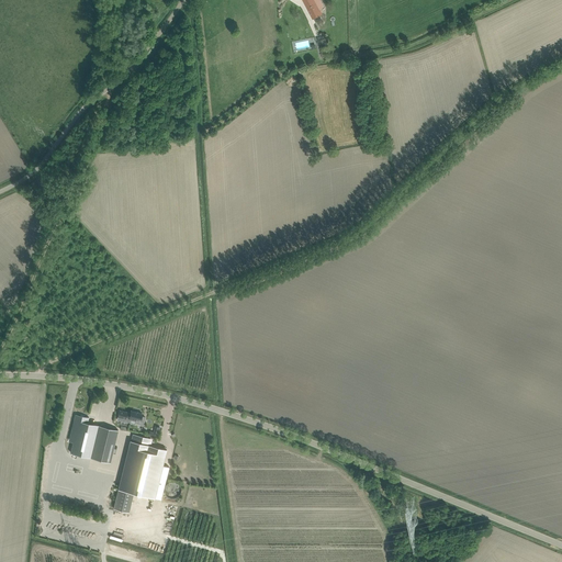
[(303,0),(313,18),(314,18),(316,22),(322,19),(319,14),(322,13),(319,9),(323,7),(319,0),(317,1),(315,0),(303,0)]
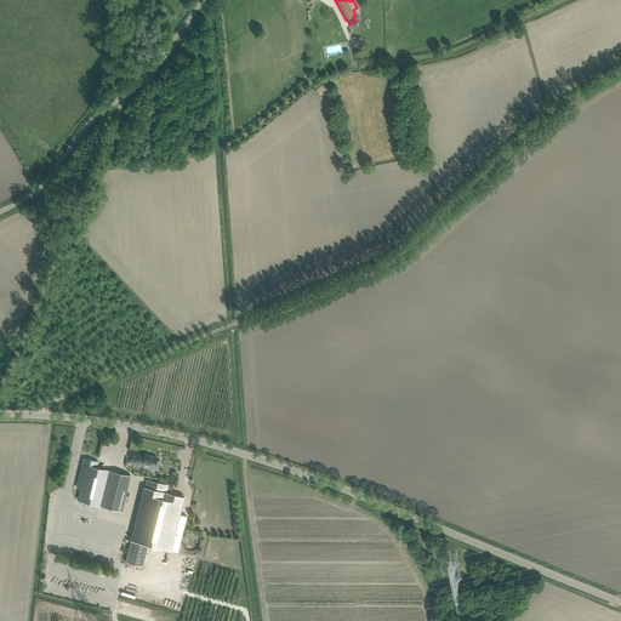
[(157,459),(158,457),(144,454),(143,457),(141,456),(141,455),(132,454),(130,463),(143,467),(144,461),(151,463),(149,467),(159,469),(161,460),(157,459)]
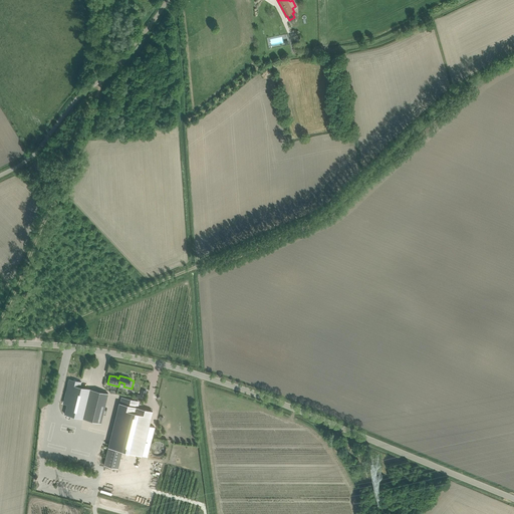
[(81,381),(68,378),(63,401),(67,402),(64,414),(82,418),(85,406),(90,389),(80,387),(81,381)]
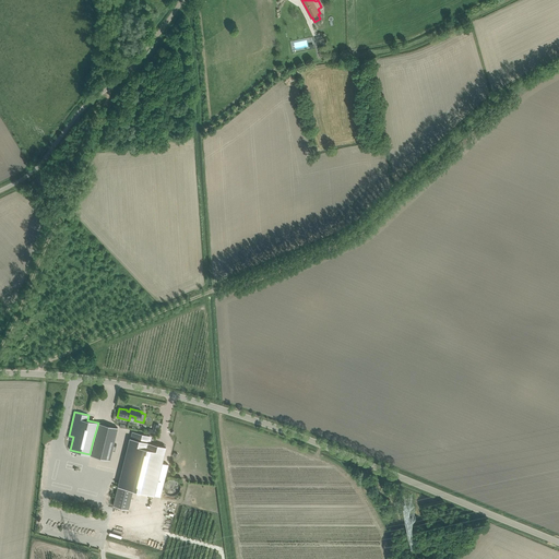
[(91,455),(110,460),(118,428),(98,423),(91,455)]
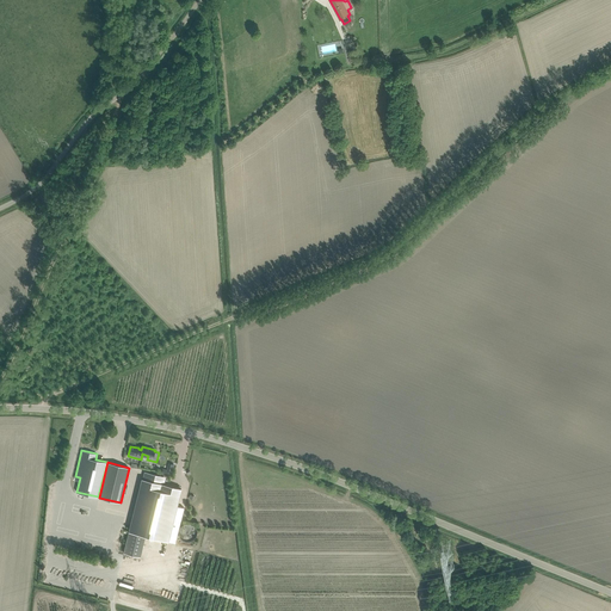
[(168,541),(181,488),(156,482),(158,475),(146,471),(144,479),(143,479),(130,531),(147,535),(168,541)]
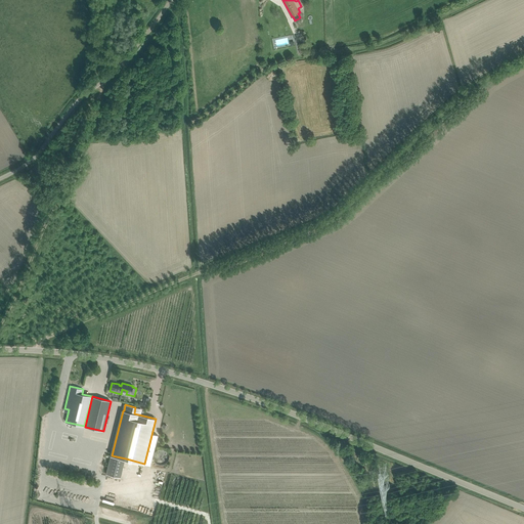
[(153,455),(153,457),(155,461),(156,462),(159,463),(161,464),(164,463),(166,462),(167,460),(169,457),(169,455),(169,452),(167,450),(166,448),(163,447),(161,447),(158,447),(156,448),(154,450),(153,452),(153,455)]
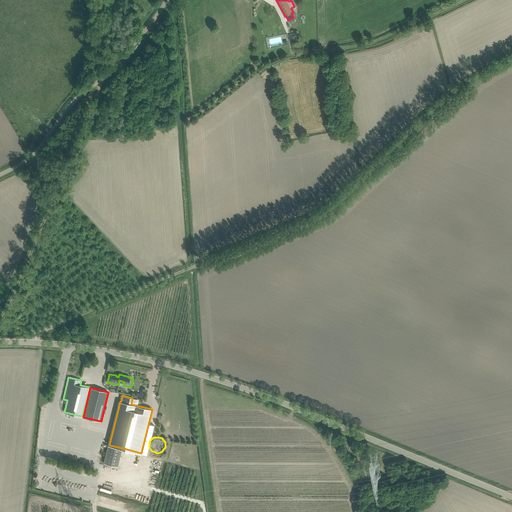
[(118,464),(123,448),(109,445),(105,461),(118,464)]
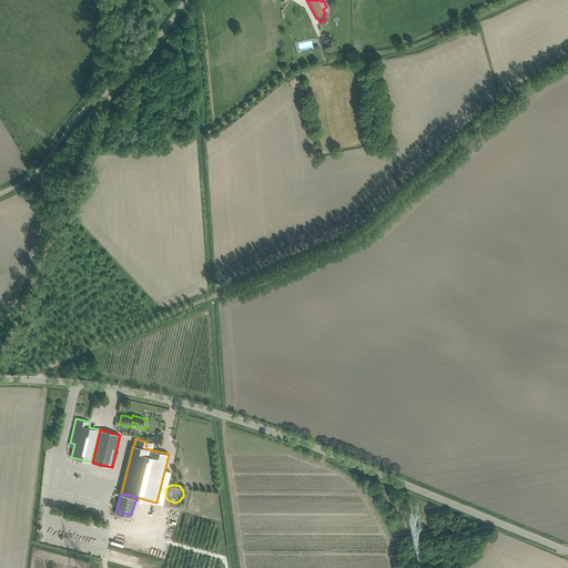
All buildings are outlined.
